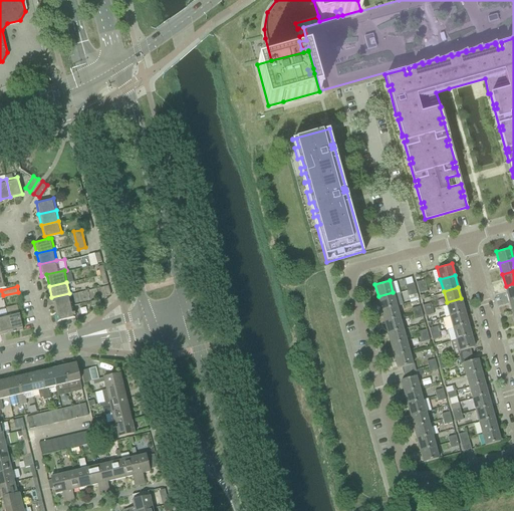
[(393,292),(378,296),(380,302),(381,308),(396,304),(403,302),(399,291),(393,292)]
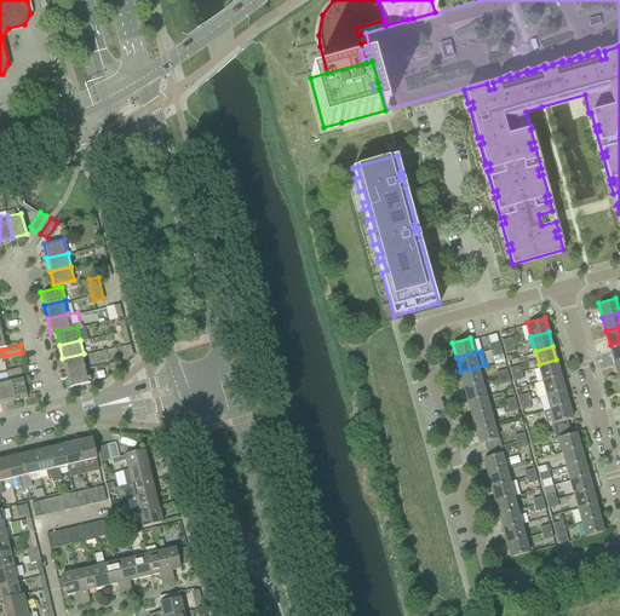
[(62,358),(65,372),(87,367),(84,353),(62,358)]
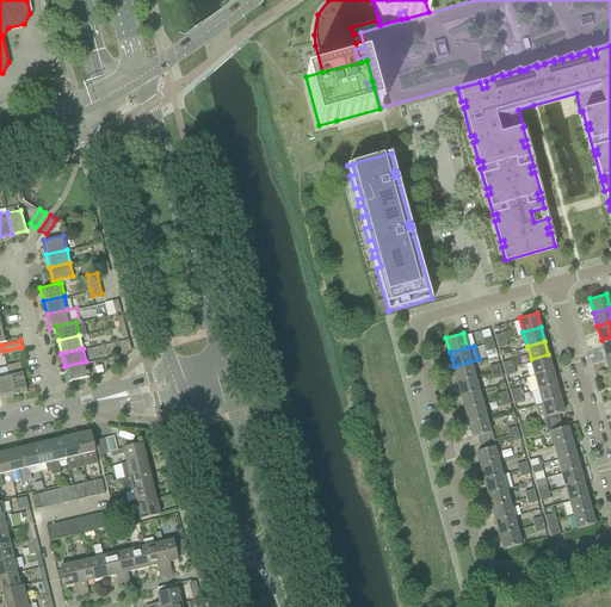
[(531,359),(535,373),(553,369),(548,354),(531,359)]
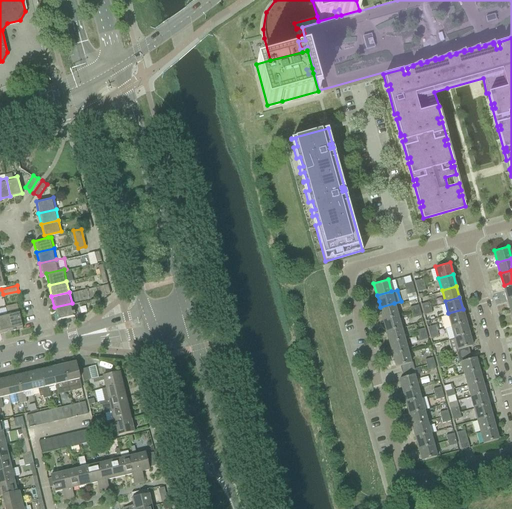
[(87,298),(80,300),(83,307),(89,304),(87,298)]
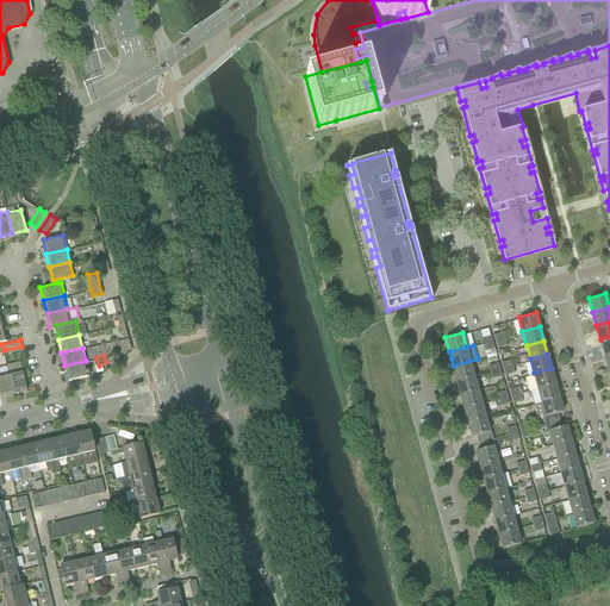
[(86,361),(64,366),(68,379),(88,374),(86,361)]
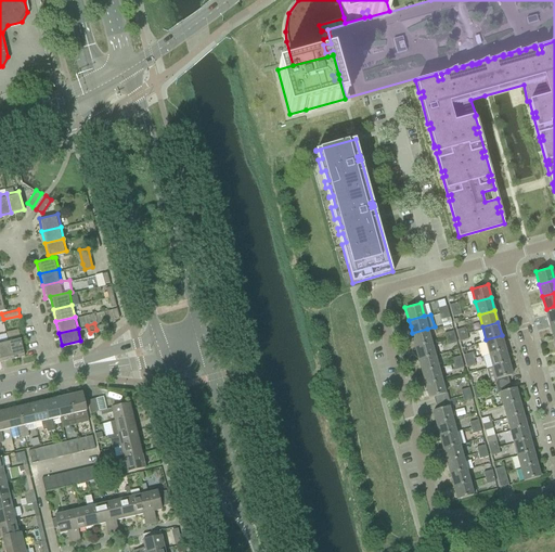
[(412,333),(415,345),(431,341),(427,329),(412,333)]
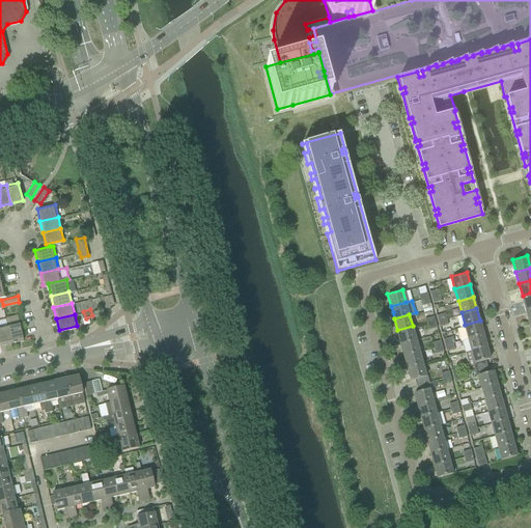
[(19,321),(7,323),(11,341),(23,338),(19,321)]
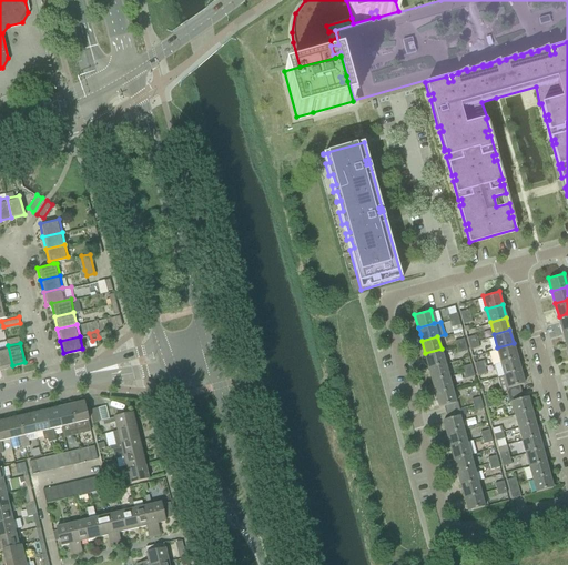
[(497,347),(500,360),(517,355),(514,343),(497,347)]
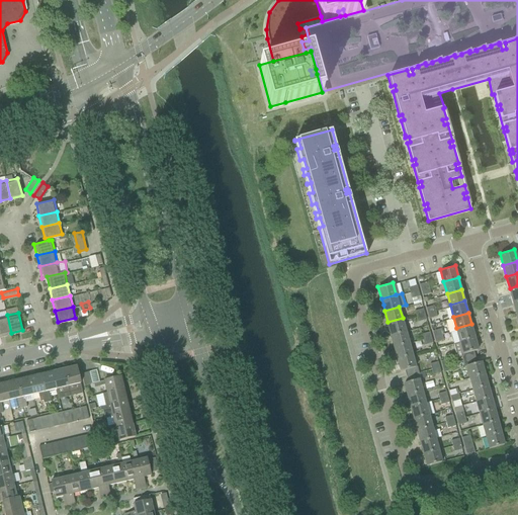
[(7,315),(0,316),(0,335),(11,333),(7,315)]
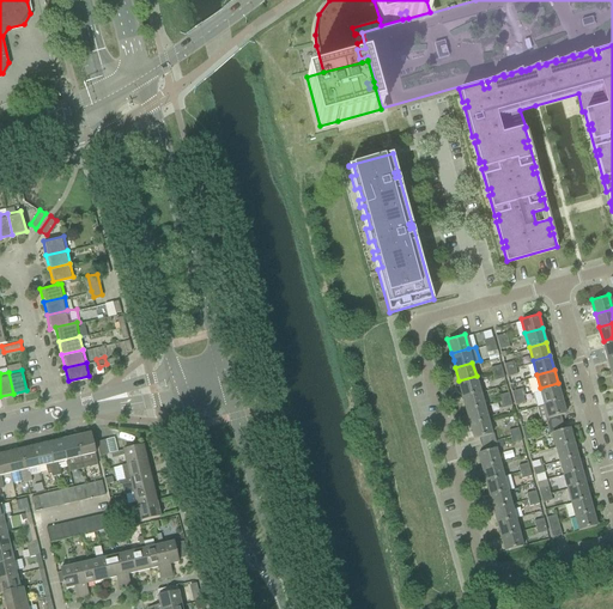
[(459,381),(462,395),(480,390),(477,376),(459,381)]
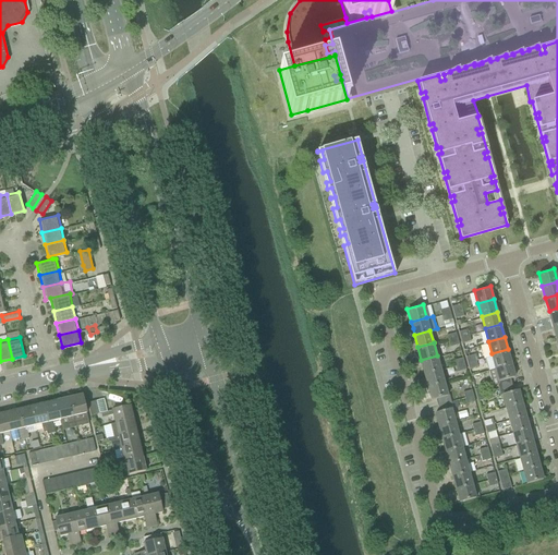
[(492,353),(485,356),(488,369),(496,366),(511,362),(508,349),(492,353)]
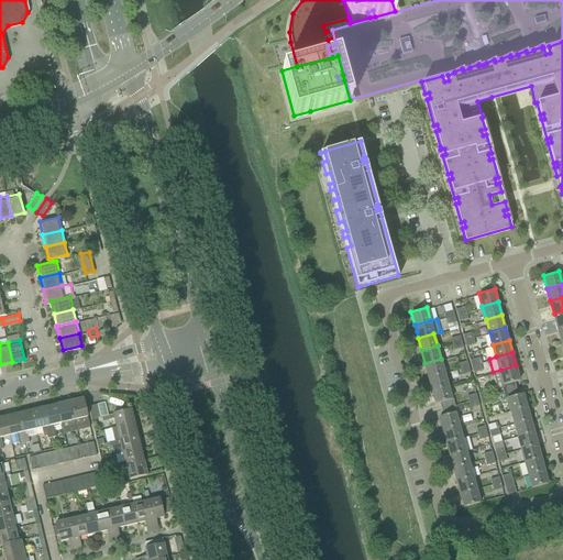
[(424,363),(429,376),(444,371),(441,359),(424,363)]
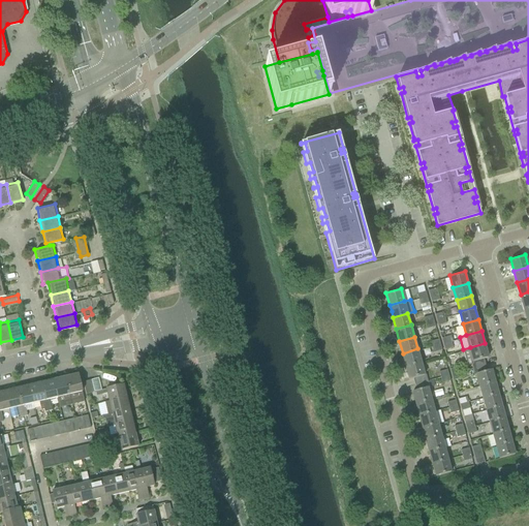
[(471,360),(473,366),(486,363),(485,357),(488,356),(485,343),(470,347),(473,360),(471,360)]
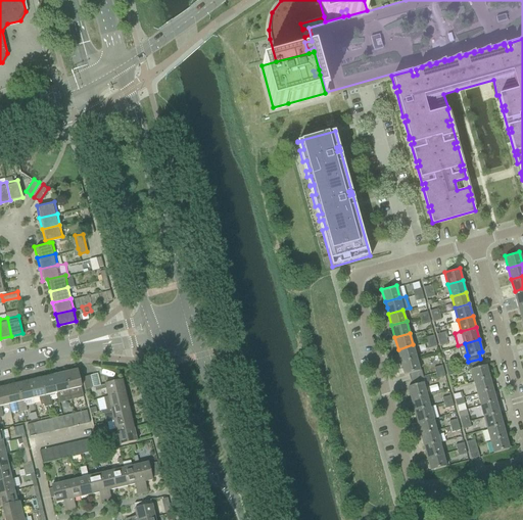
[(398,349),(401,361),(416,357),(413,344),(398,349)]
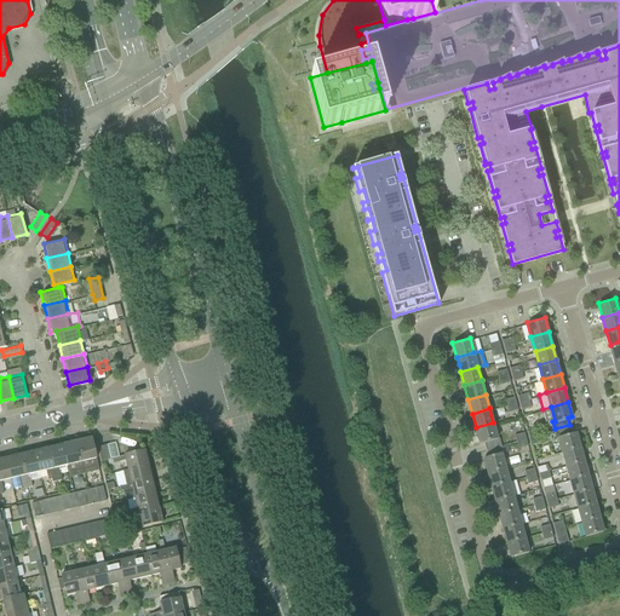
[(493,422),(476,427),(480,442),(484,441),(487,448),(501,443),(499,436),(498,436),(493,422)]
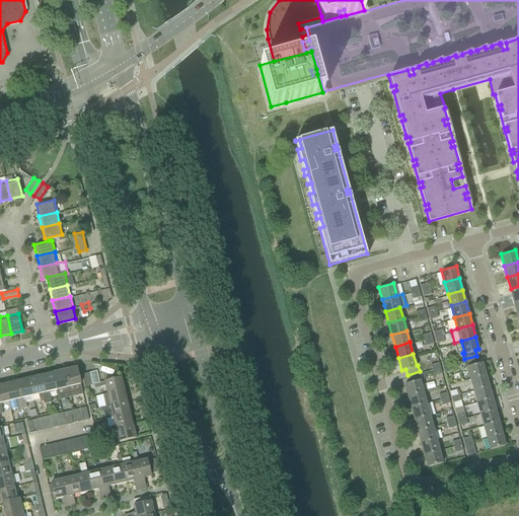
[(467,364),(470,376),(486,372),(482,360),(478,361),(476,356),(464,359),(465,365),(467,364)]
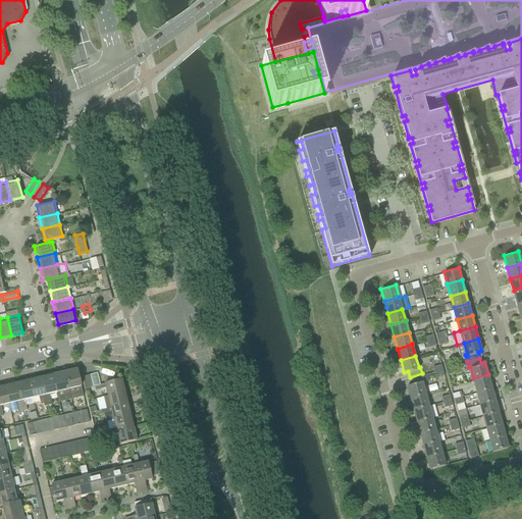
[(76,367),(64,369),(70,396),(83,394),(81,384),(79,376),(76,367)]
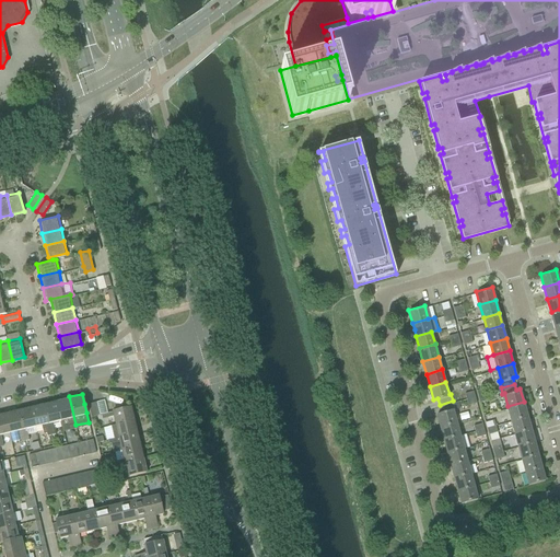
[(69,396),(56,399),(60,419),(62,428),(76,425),(69,396)]
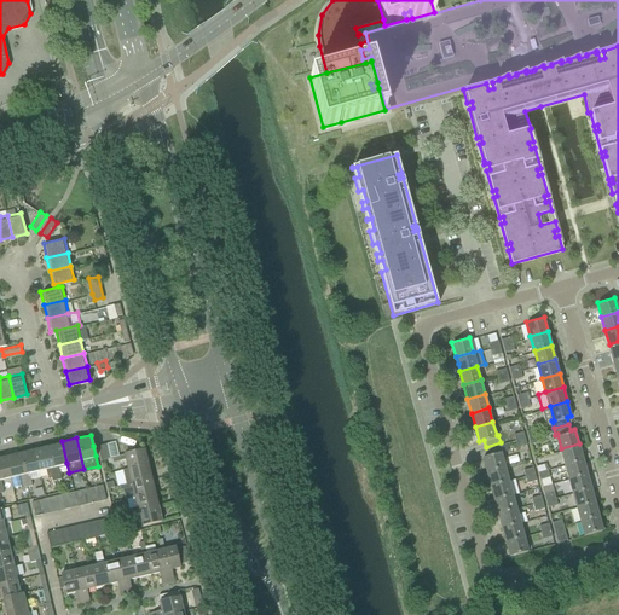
[(62,441),(47,445),(56,477),(59,476),(57,464),(67,463),(62,441)]
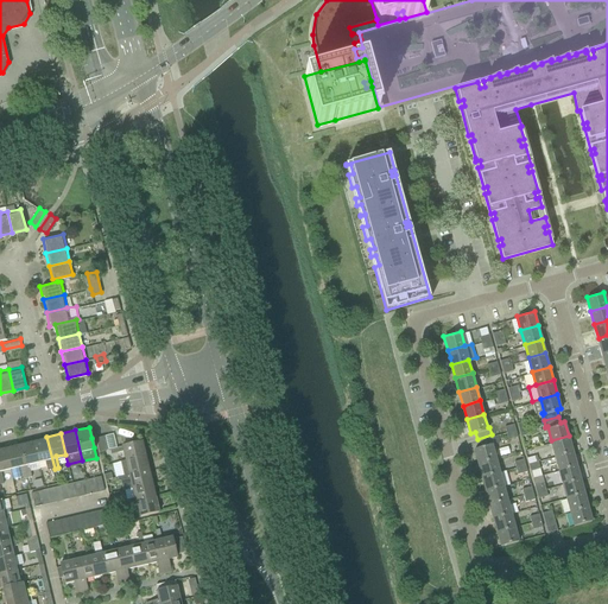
[(95,436),(97,450),(107,447),(105,433),(95,436)]
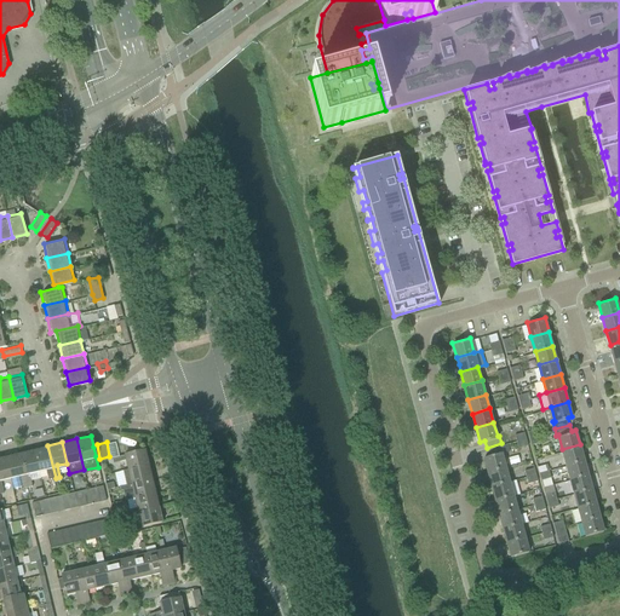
[(488,455),(483,456),(488,471),(505,466),(501,452),(503,452),(501,443),(487,448),(488,455)]
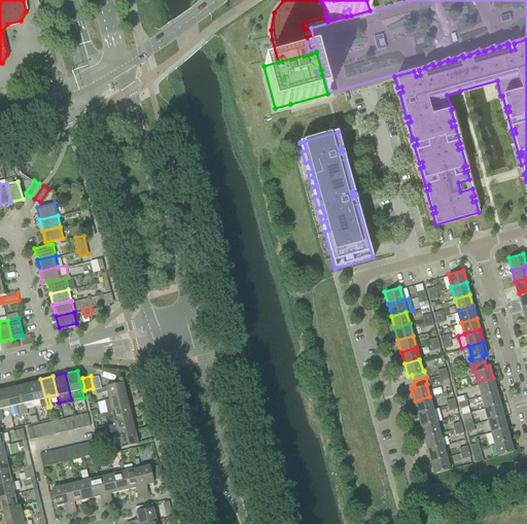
[(478,382),(482,394),(496,390),(493,378),(478,382)]
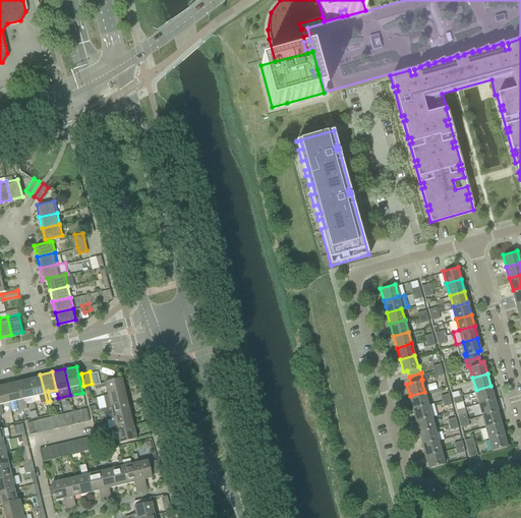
[(40,375),(27,378),(33,395),(39,394),(41,401),(43,401),(43,403),(47,402),(40,375)]
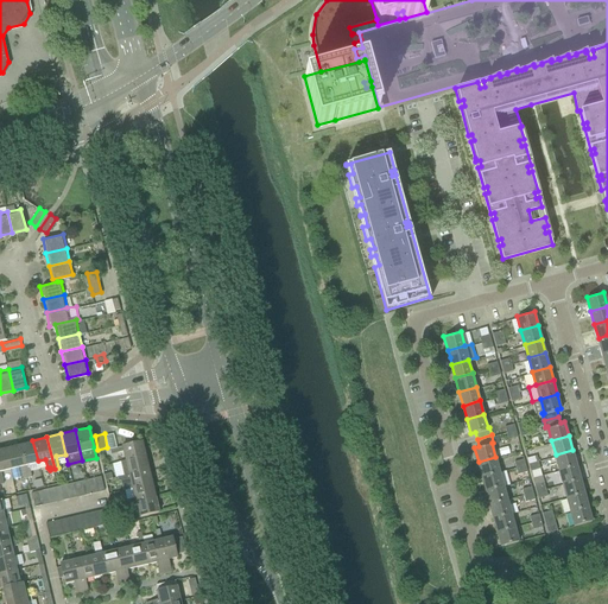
[(141,439),(113,445),(114,451),(122,449),(125,458),(145,453),(141,439)]
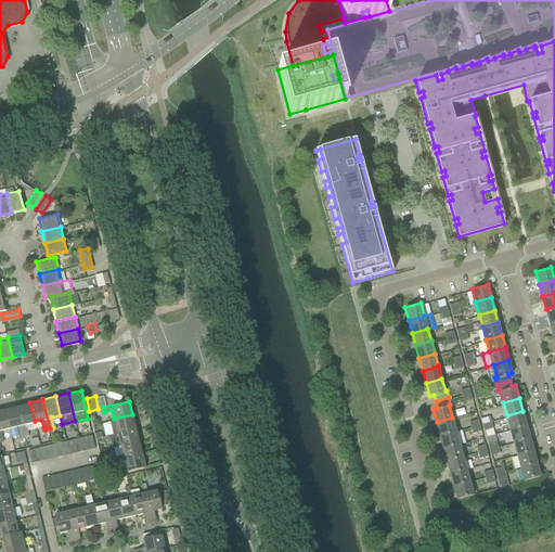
[(29,402),(17,406),(24,435),(28,434),(26,423),(35,421),(29,402)]
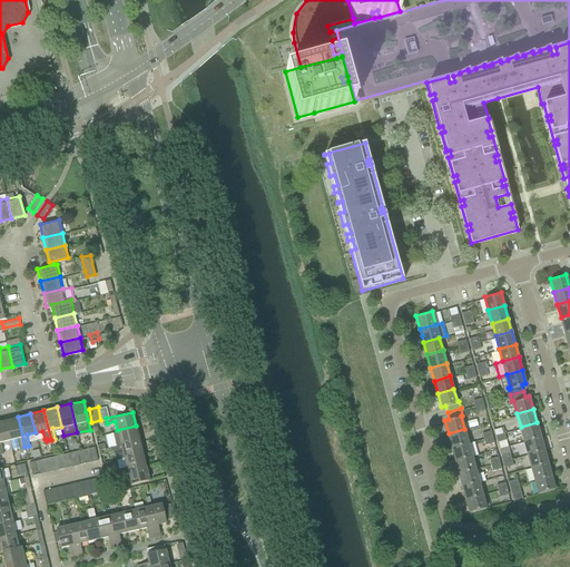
[(18,417),(5,419),(9,439),(18,437),(21,448),(25,447),(18,417)]
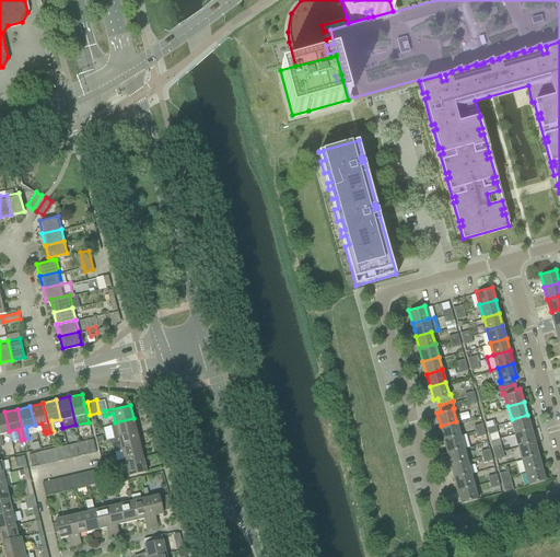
[(4,412),(0,413),(0,443),(2,443),(0,433),(9,431),(4,412)]
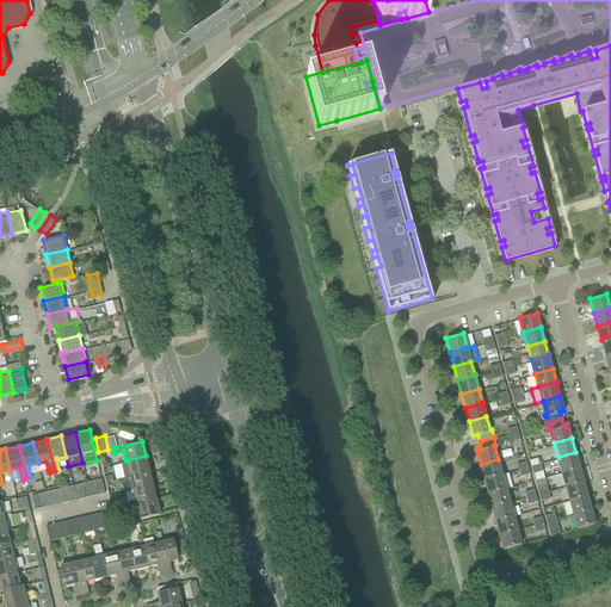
[(559,457),(562,470),(579,465),(575,452),(559,457)]
